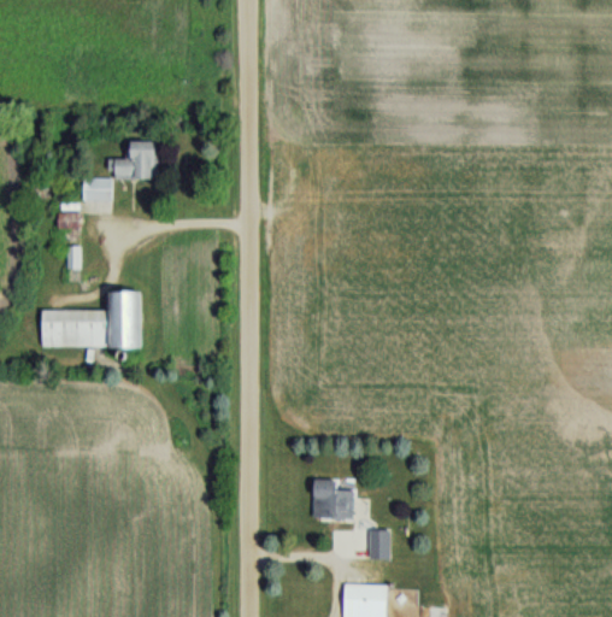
[(131,159),(115,159),(115,180),(157,180),(157,141),(131,141),(131,159)]
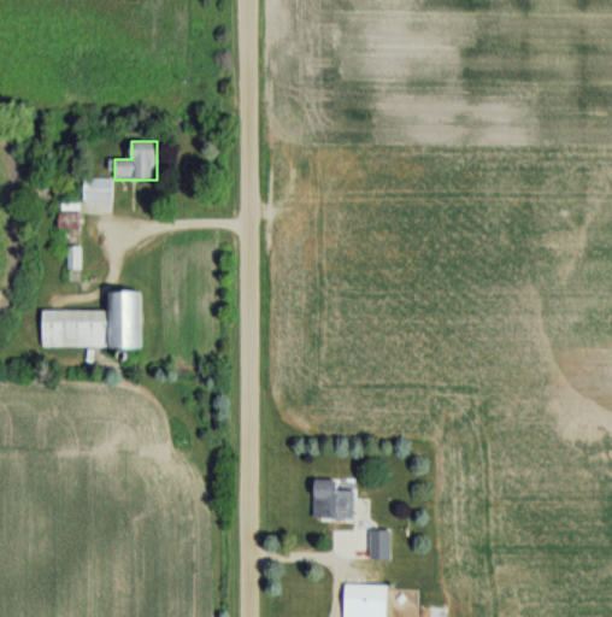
[(81,200),(110,200),(110,177),(81,177),(81,200)]
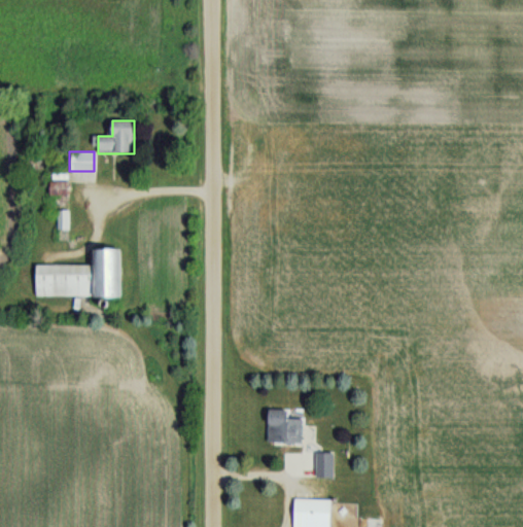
[(65,172),(49,172),(50,209),(59,209),(59,220),(59,229),(67,229),(65,172)]
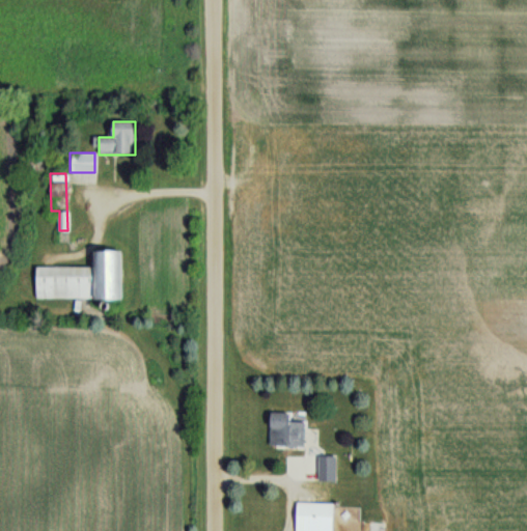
[(35,299),(121,300),(121,252),(93,252),(93,267),(35,267),(35,299)]
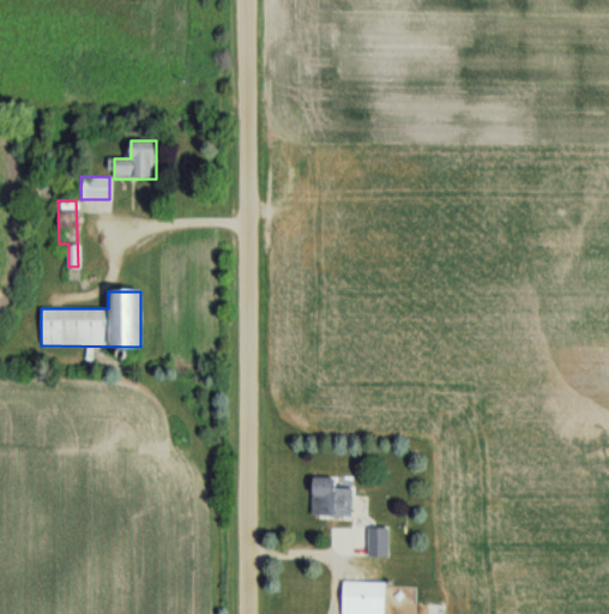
[(312,476),(312,516),(351,516),(351,486),(339,486),(339,476),(312,476)]
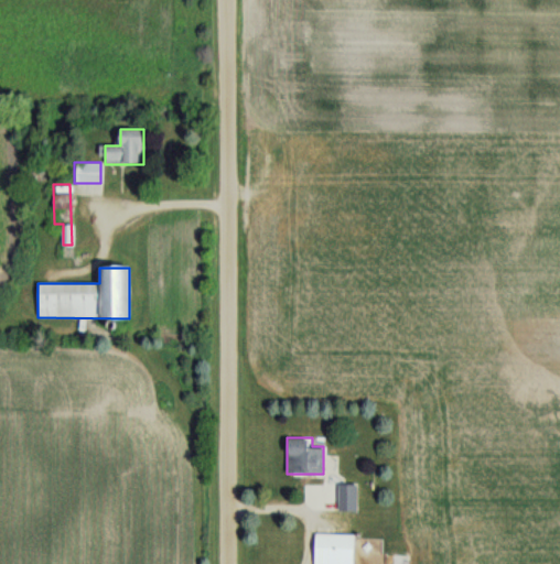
[(355,484),(329,484),(329,510),(355,510),(355,484)]
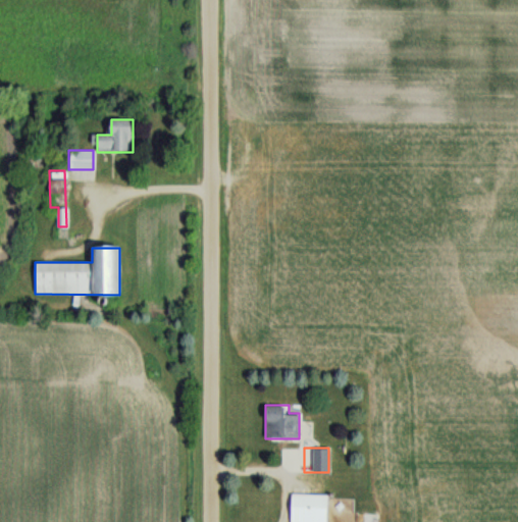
[(325,521),(326,493),(291,492),(290,521),(325,521)]
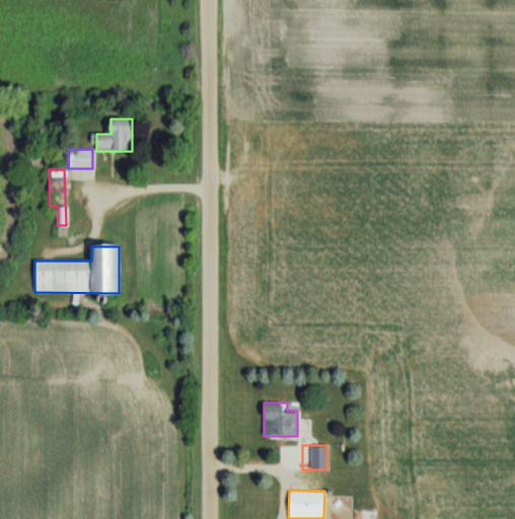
All buildings are outlined.
